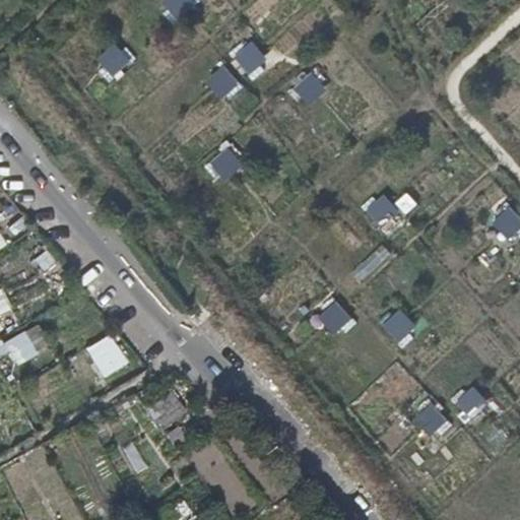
[(166,0),(163,8),(188,18),(195,0),(166,0)]
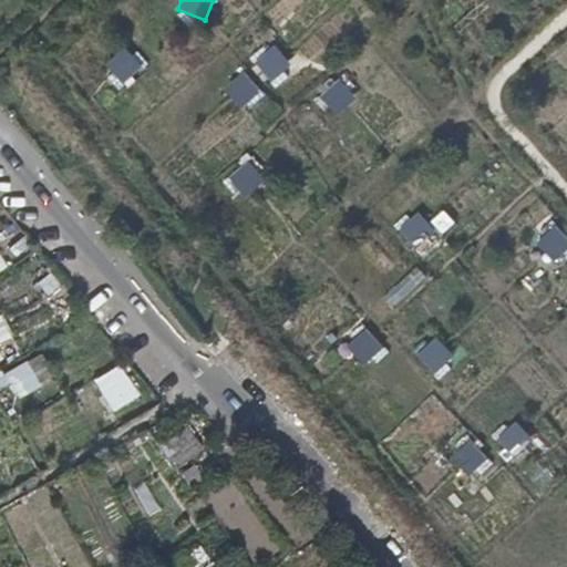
[(253,59),(269,81),(291,64),(274,42),(253,59)]
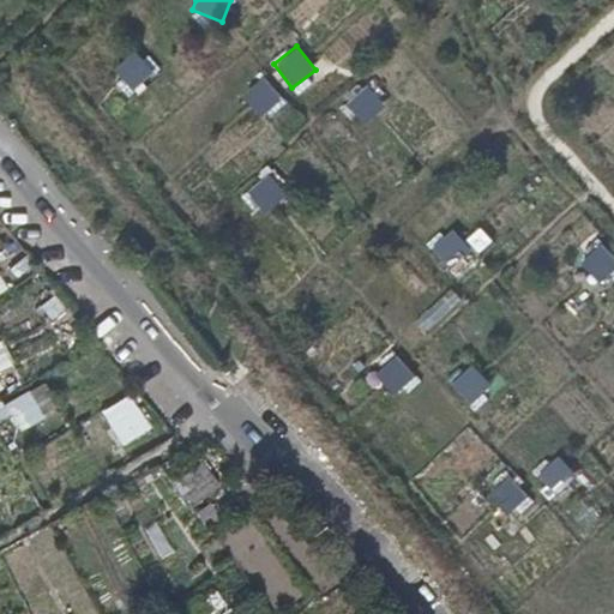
[(136,50),(112,74),(133,95),(156,71),(136,50)]
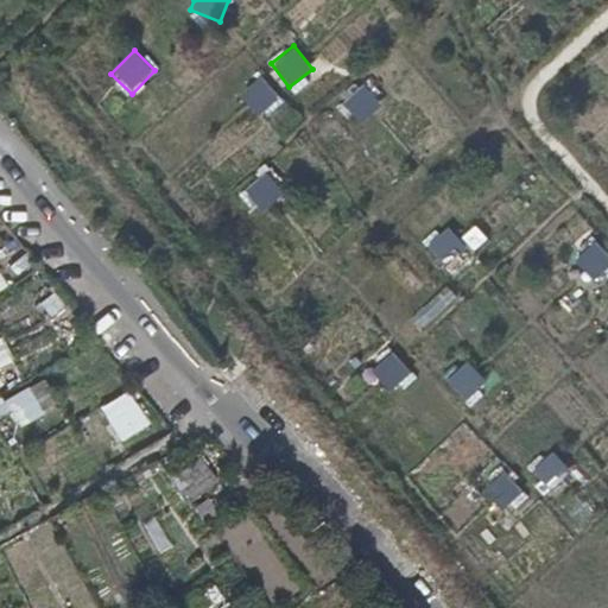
[(258,73),(238,94),(264,119),(284,99),(258,73)]
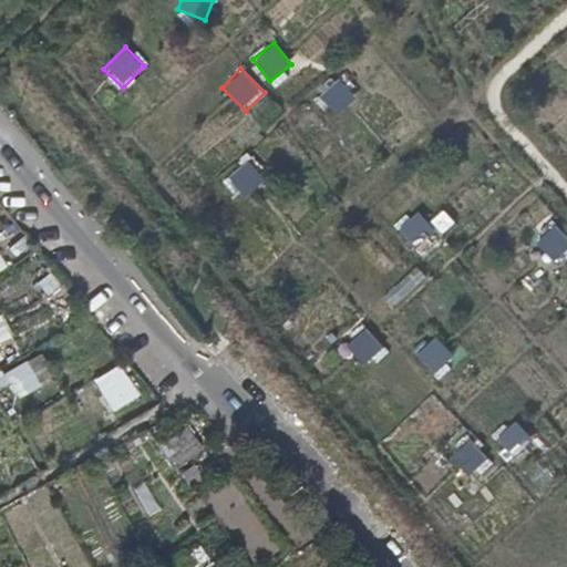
[(341,76),(317,99),(333,117),(359,94),(341,76)]
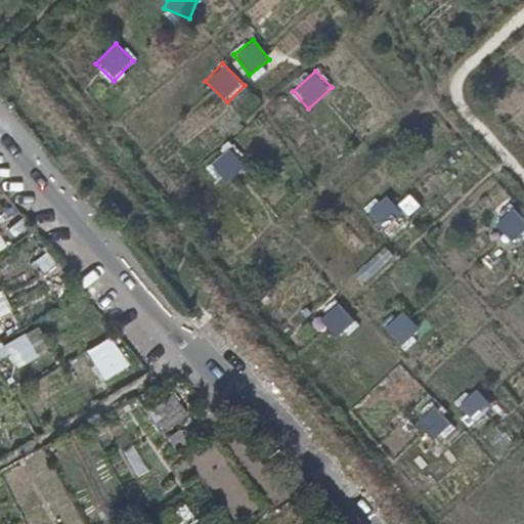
[(228,146),(208,168),(226,185),(247,163),(228,146)]
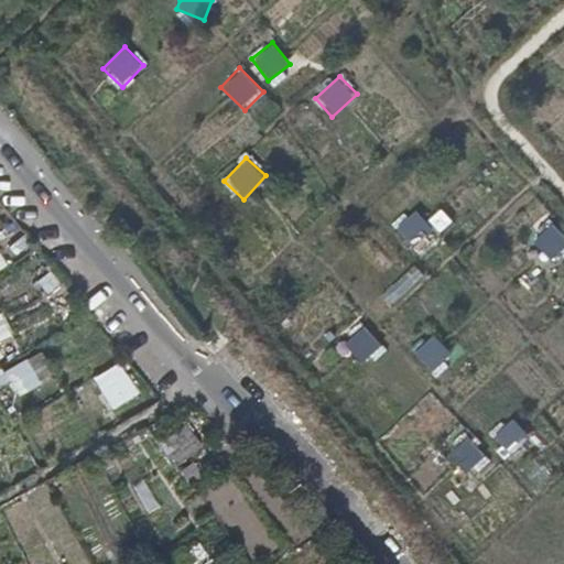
[(409,248),(433,236),(420,210),(396,223),(409,248)]
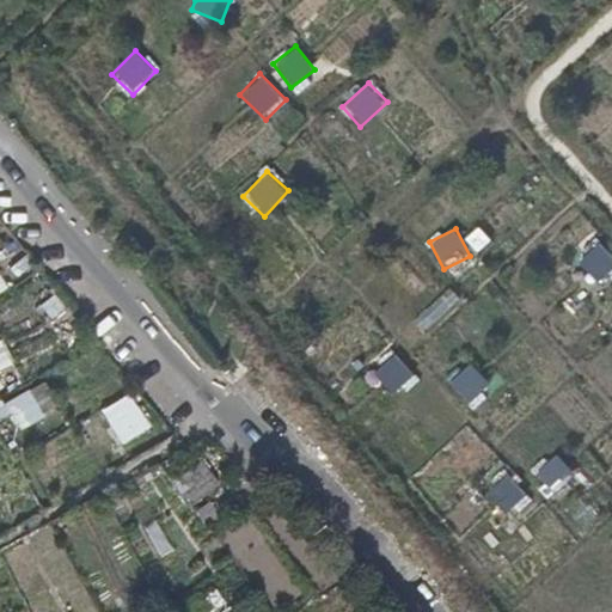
[(611,255),(598,240),(577,259),(604,287),(611,279),(611,255)]
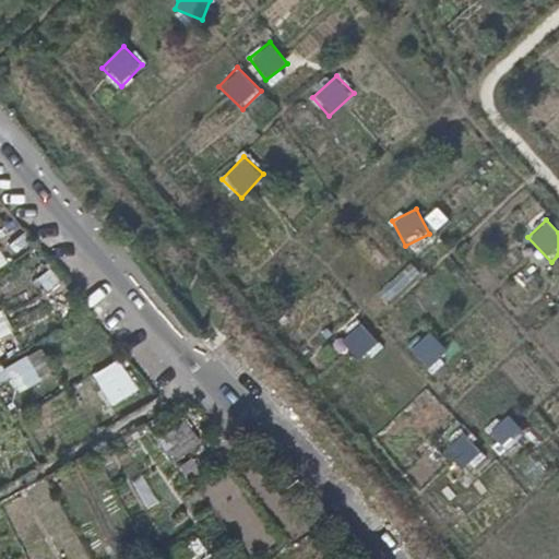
[(389,304),(420,273),(411,262),(378,293),(389,304)]
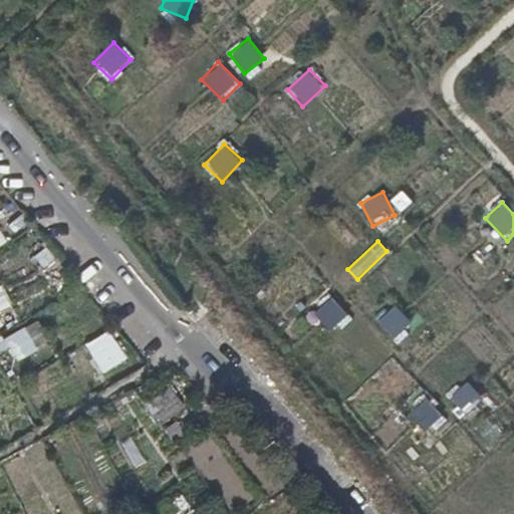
[(312,308),(331,333),(350,319),(331,294),(312,308)]
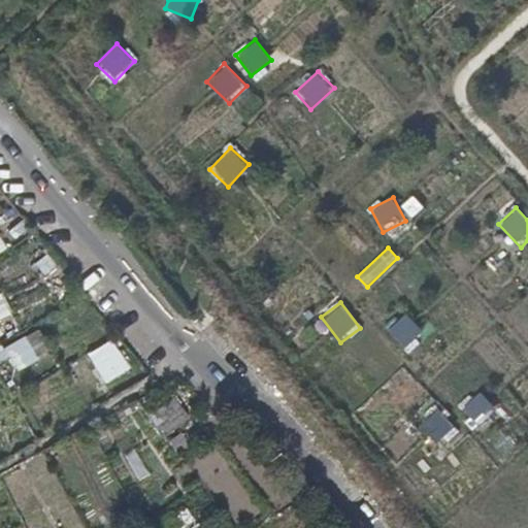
[(388,330),(404,348),(422,331),(406,314),(388,330)]
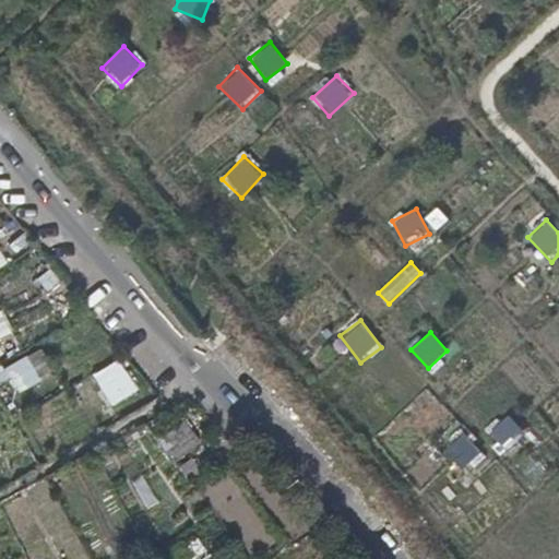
[(3,368),(14,392),(39,381),(28,357),(3,368)]
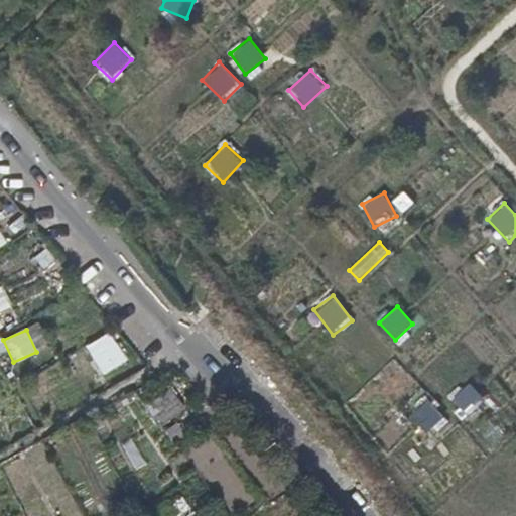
[(111,331),(85,345),(102,375),(127,361),(111,331)]
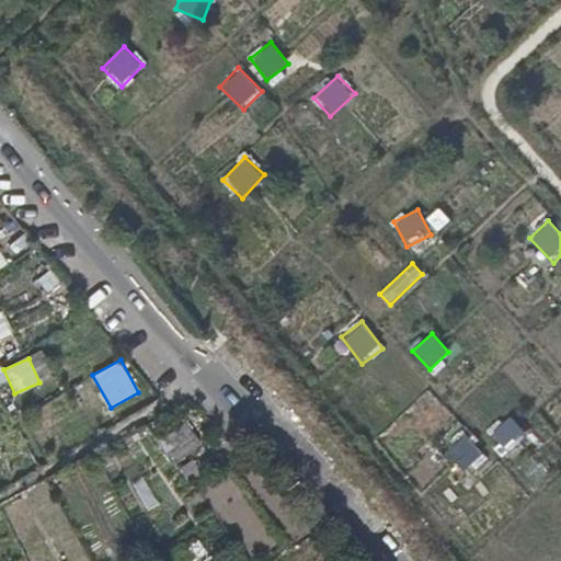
[(510,455),(529,437),(510,414),(490,432),(510,455)]
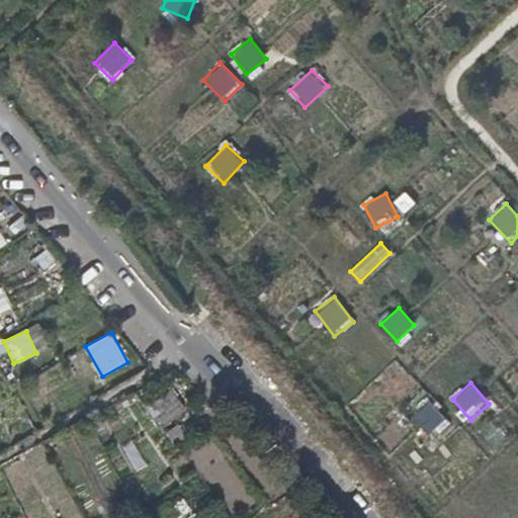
[(426,399),(409,417),(430,438),(448,420),(426,399)]
